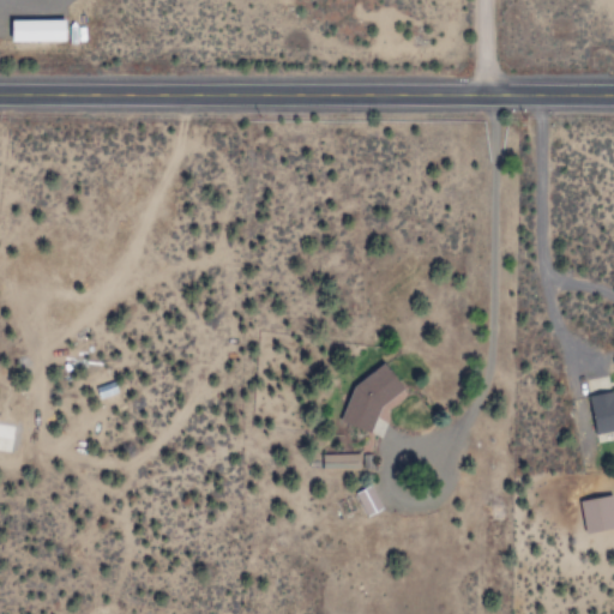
[(68,19),(14,20),(16,42),(68,41),(68,19)]
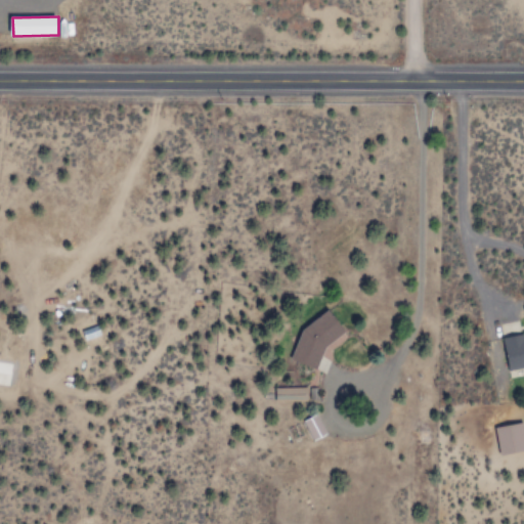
[(336,321),(311,312),(292,362),(317,372),(336,321)]
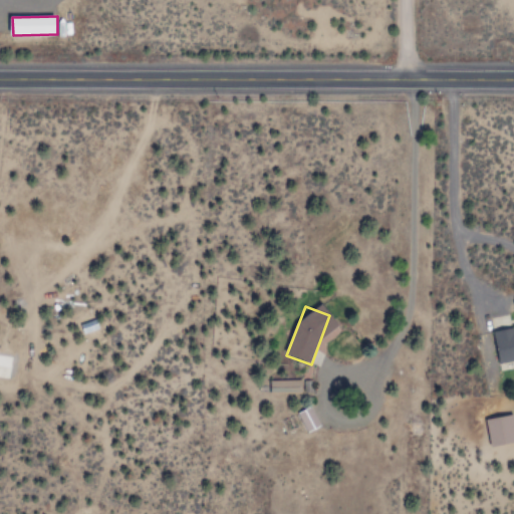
[(497,364),(513,361),(513,329),(493,332),(497,364)]
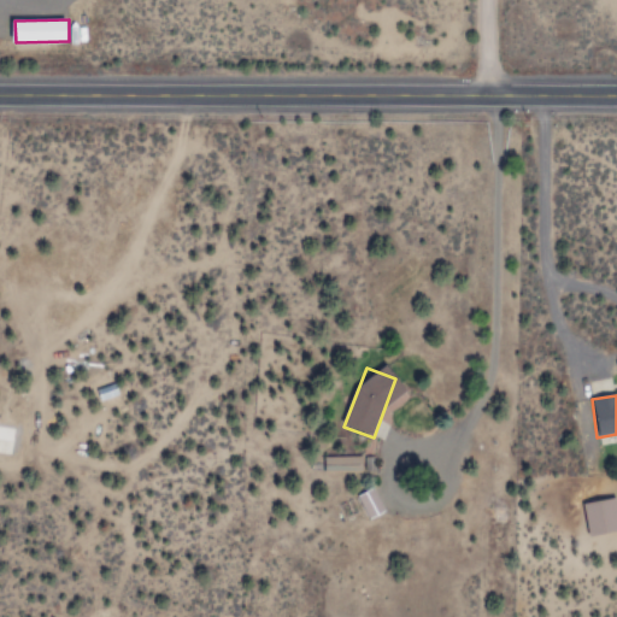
[(363,456),(325,456),(325,472),(363,471),(363,456)]
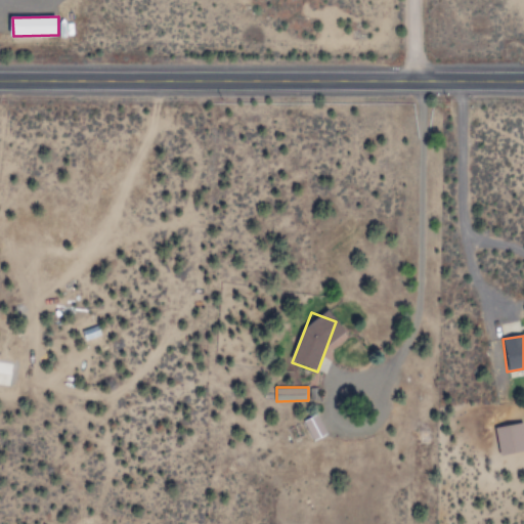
[(300,423),(311,442),(324,435),(313,415),(300,423)]
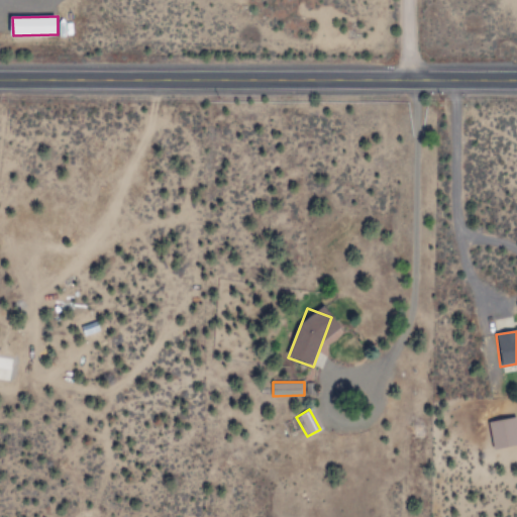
[(490,449),(516,447),(516,433),(516,420),(488,422),(490,449)]
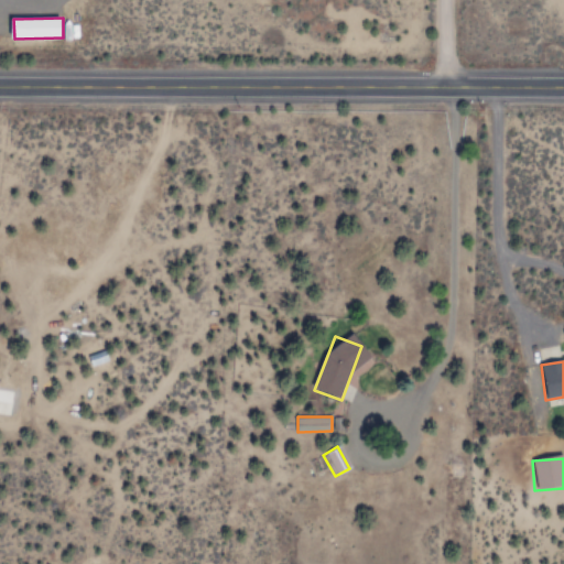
All buildings are outlined.
